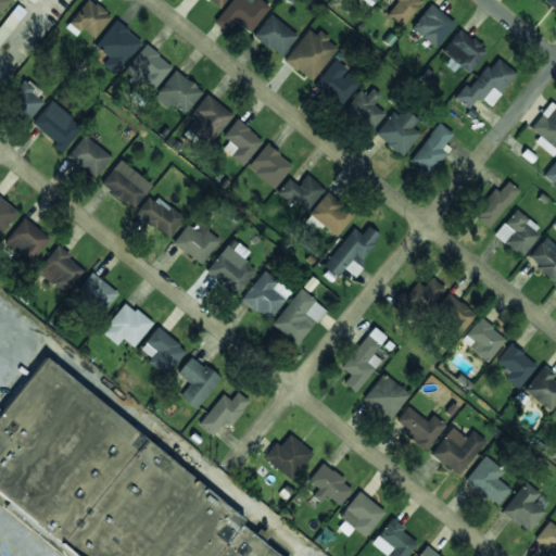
[(92,40),(111,15),(88,0),(85,0),(68,23),(92,40)]
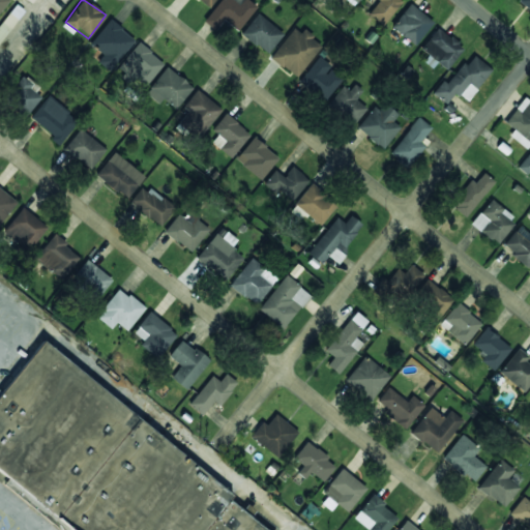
[(256,7),(245,0),(221,0),(204,22),(215,31),(224,20),(237,31),(256,7)]
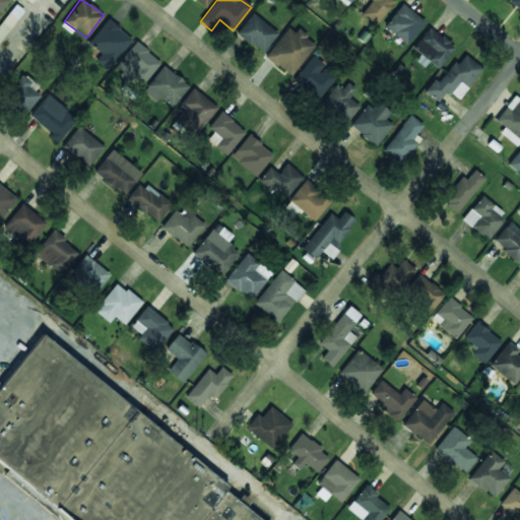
[(396,0),(395,0),(371,0),(372,1),(361,13),(375,25),(396,0)]
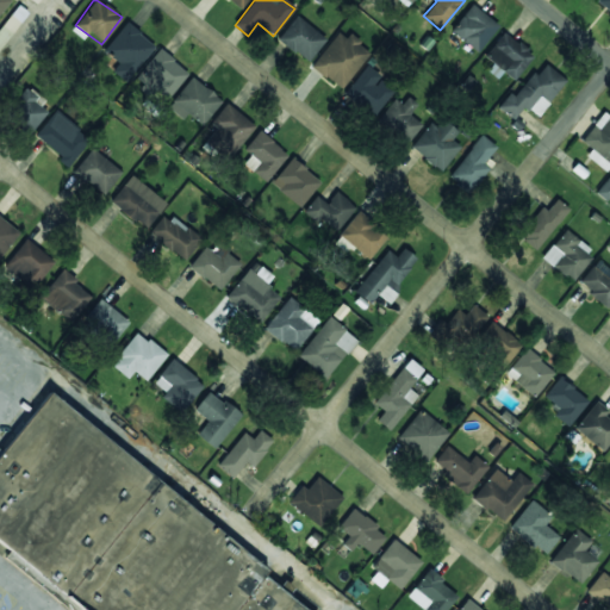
[(609,0),(595,0),(596,0),(609,12),(609,0)]
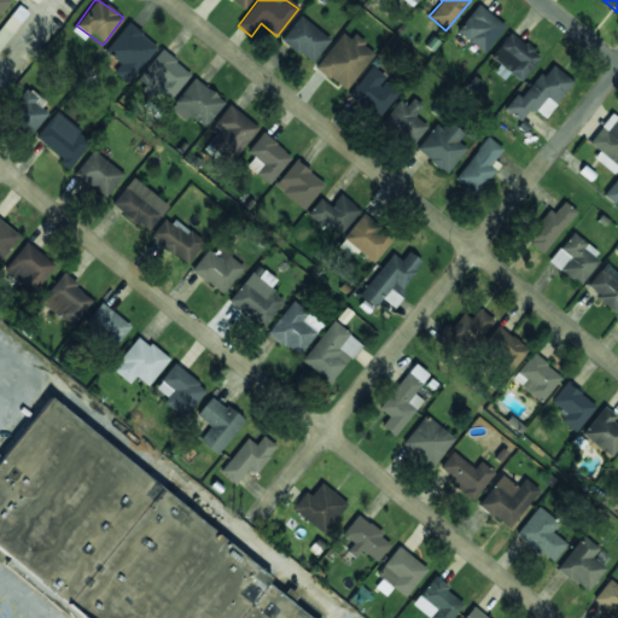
[(0,25),(0,45),(25,11),(16,4),(0,25)]
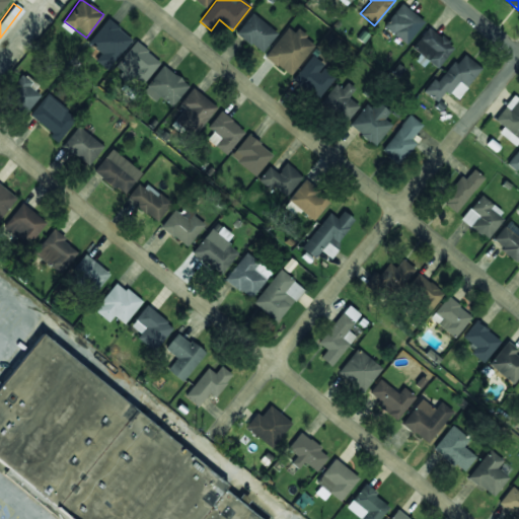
[(405,45),(424,22),(401,3),(383,25),(405,45)]
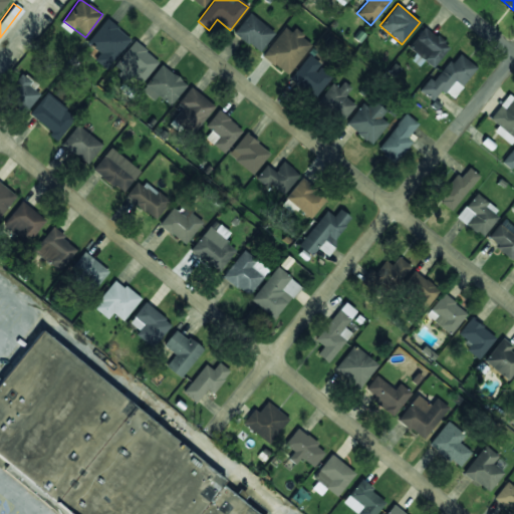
[(234,34),(260,52),(274,32),(248,13),(234,34)]
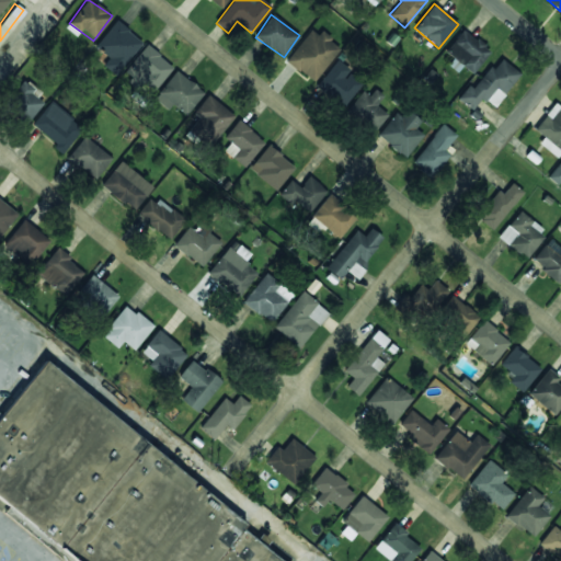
[(142,41),(114,21),(95,48),(109,57),(103,67),(116,77),(142,41)]
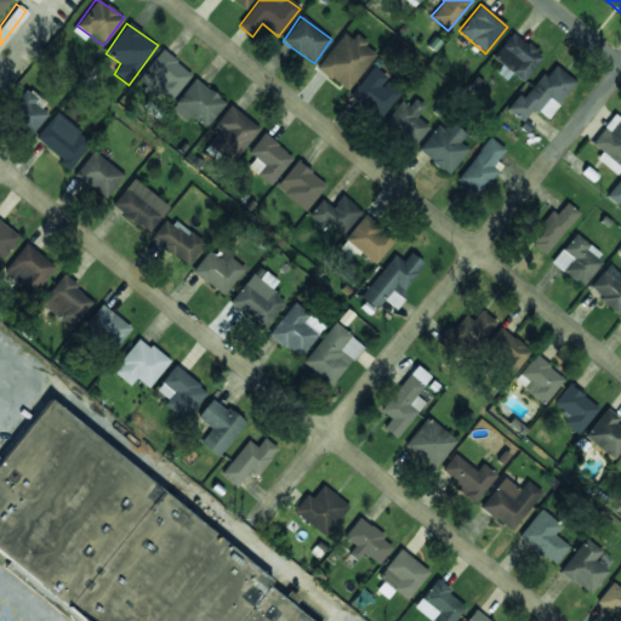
[(317,67),(346,91),(377,53),(355,35),(352,39),(345,33),(317,67)]
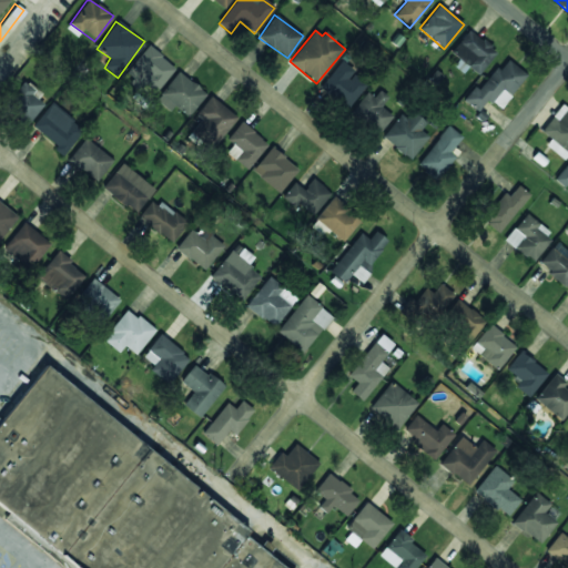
[(497,52),(468,30),(448,56),(466,69),(467,67),(478,75),(497,52)]
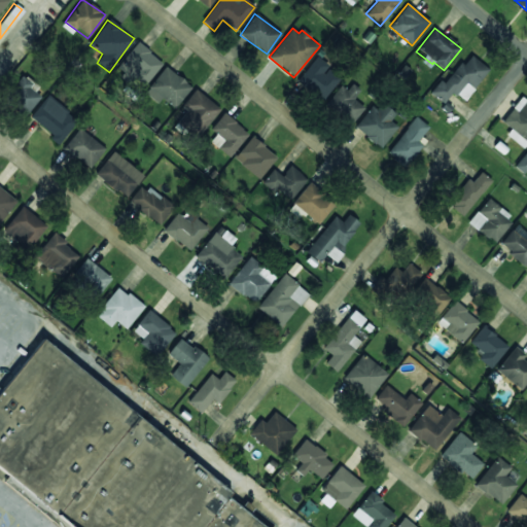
[(141,90),(163,63),(138,42),(116,69),(141,90)]
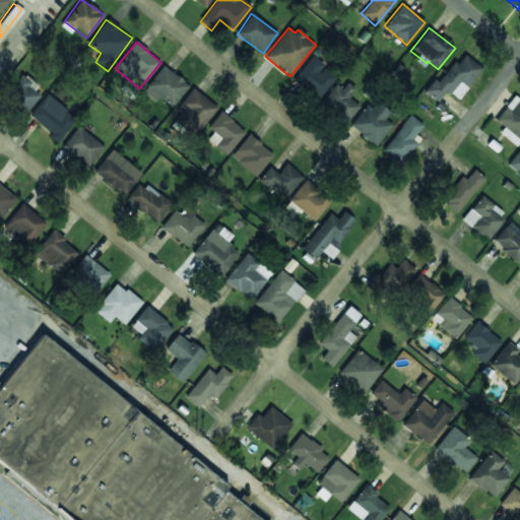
[(439,83),(433,79),(424,91),(437,102),(446,90),(458,100),(482,68),(462,53),(439,83)]
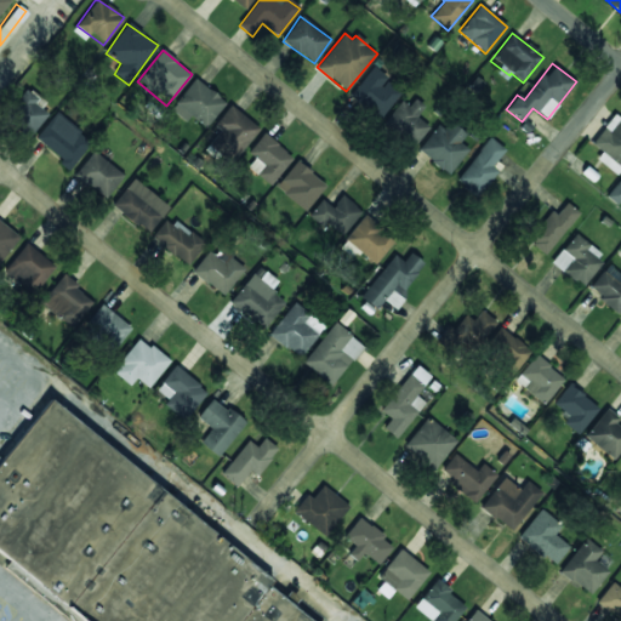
[(400,92),(385,79),(387,77),(372,66),(351,93),(380,118),(400,92)]
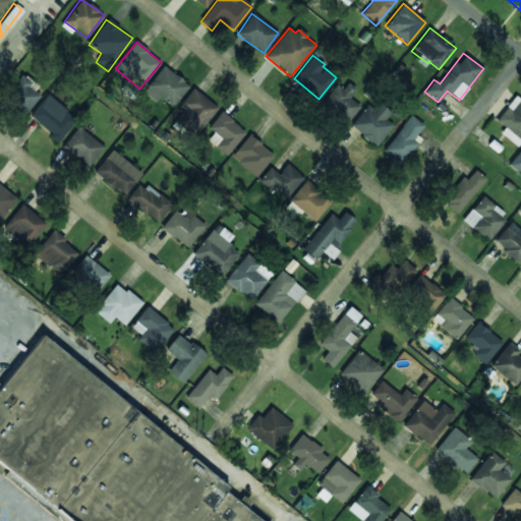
[(189,83),(161,66),(143,94),(157,101),(159,98),(174,107),(189,83)]
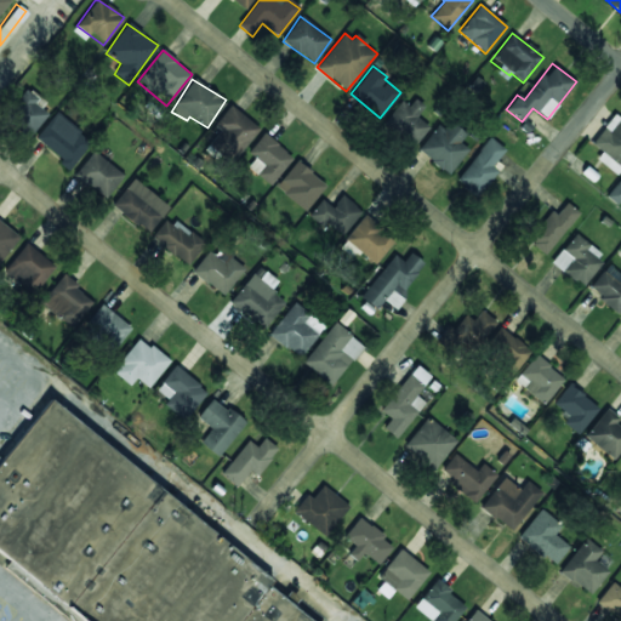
[(39,98),(28,89),(4,115),(29,137),(49,114),(35,102),(39,98)]
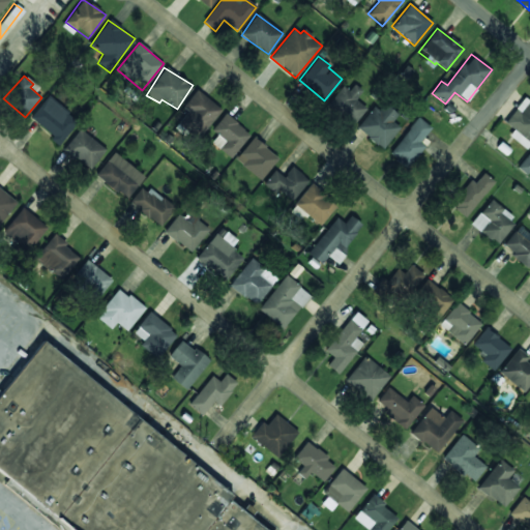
[(342,85),(327,105),(354,124),(366,108),(355,99),(362,90),(354,84),(349,90),(342,85)]
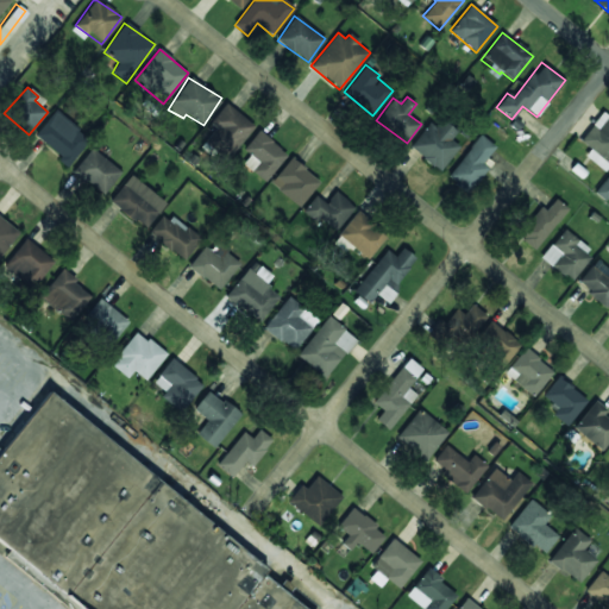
[(255,126),(226,102),(209,123),(215,127),(203,142),(226,161),(255,126)]
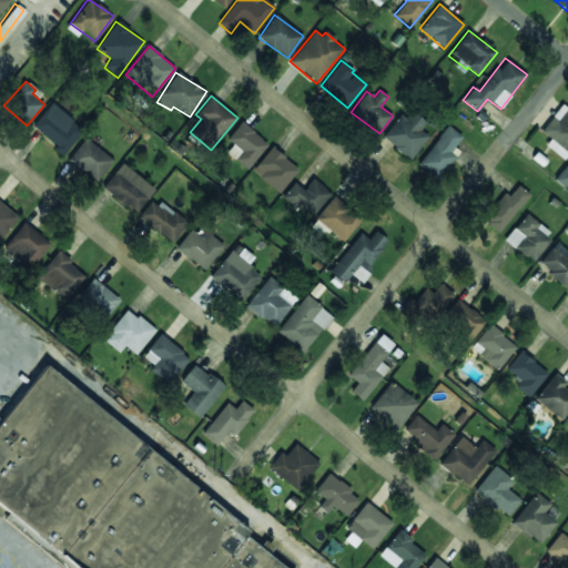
[(64,154),(84,130),(52,102),(31,127),(64,154)]
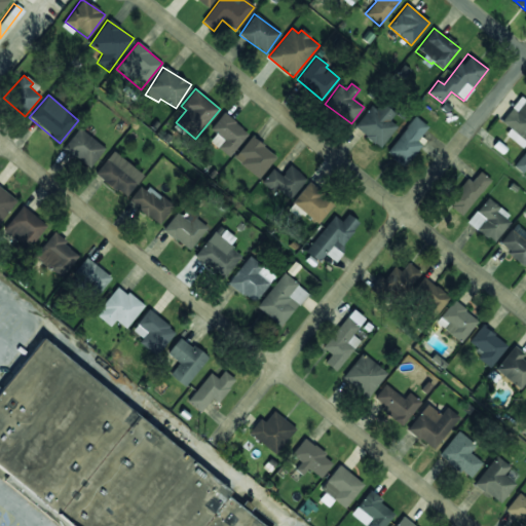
[(500,121),(510,128),(504,134),(522,148),(525,142),(525,101),(521,97),(500,121)]
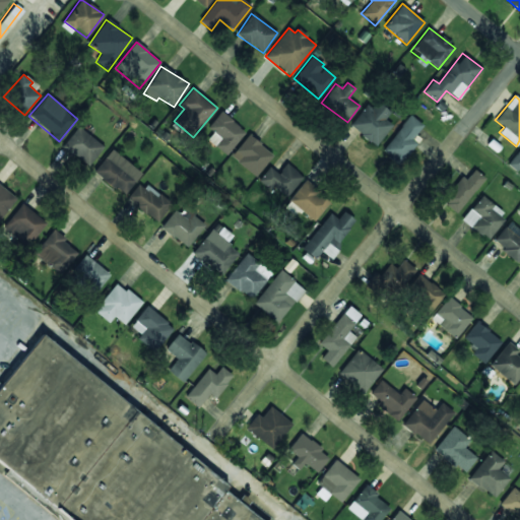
[(376,146),(392,125),(385,119),(390,112),(377,102),(372,109),(366,105),(349,126),(376,146)]
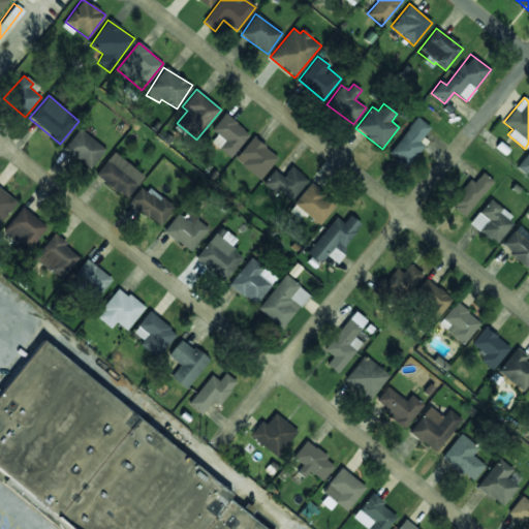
[(212,130),(218,135),(213,144),(231,157),(249,132),(223,114),(212,130)]
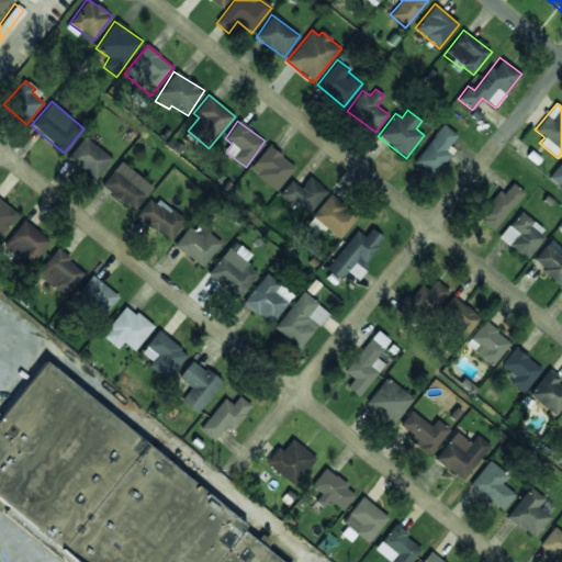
[(449,145),(457,135),(444,124),(413,163),(431,178),(454,150),(449,145)]
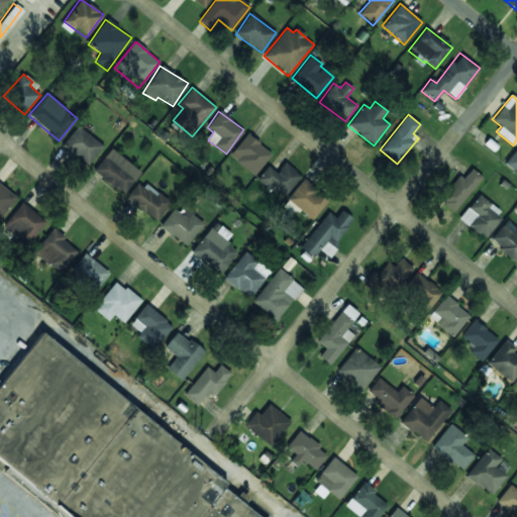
[(88,166),(102,144),(76,125),(62,146),(88,166)]
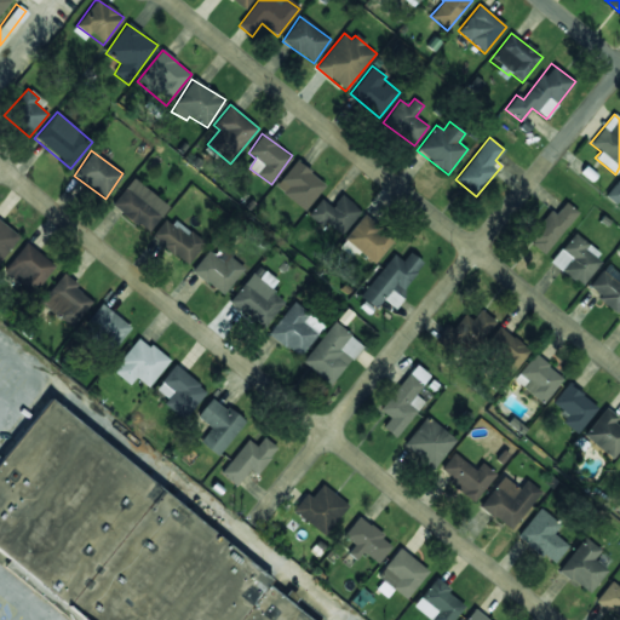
[(274,184),(303,210),(325,185),(297,160),(274,184)]
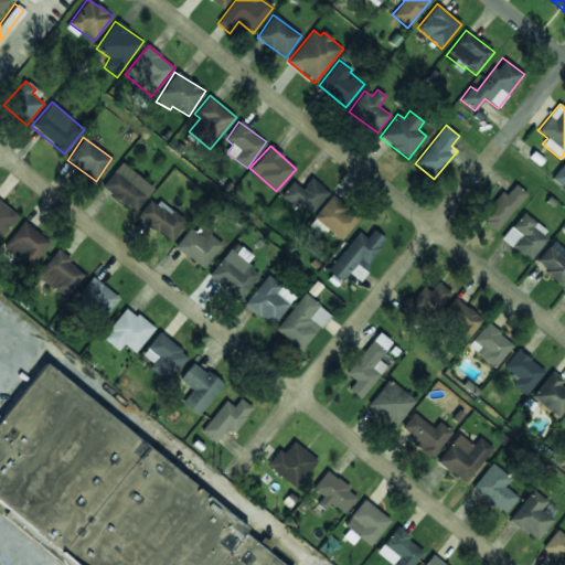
[(132,212),(152,188),(120,162),(100,185),(132,212)]
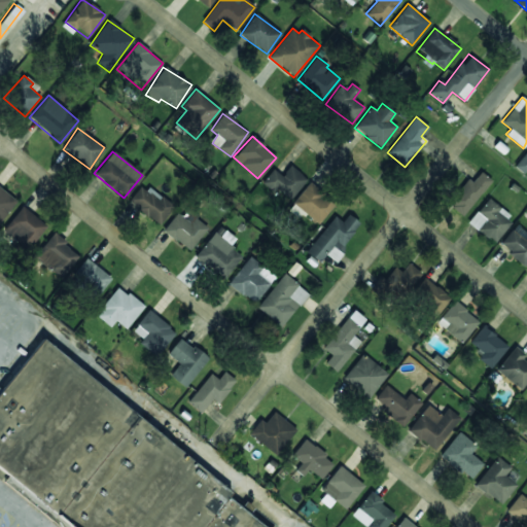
[(515,166),(523,173),(526,167),(526,154),(525,153),(515,166)]
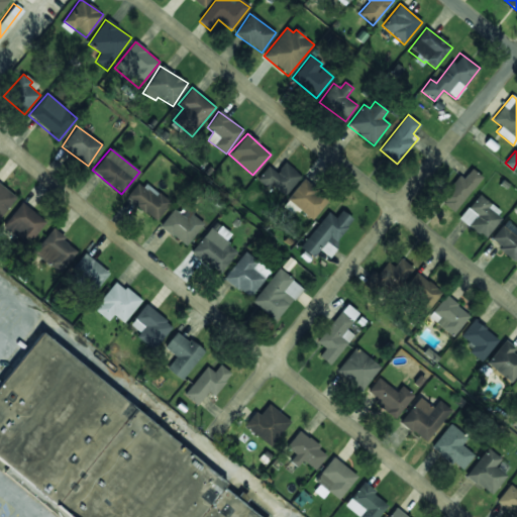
[(268,166),(257,177),(282,198),(300,176),(284,162),(276,173),(268,166)]
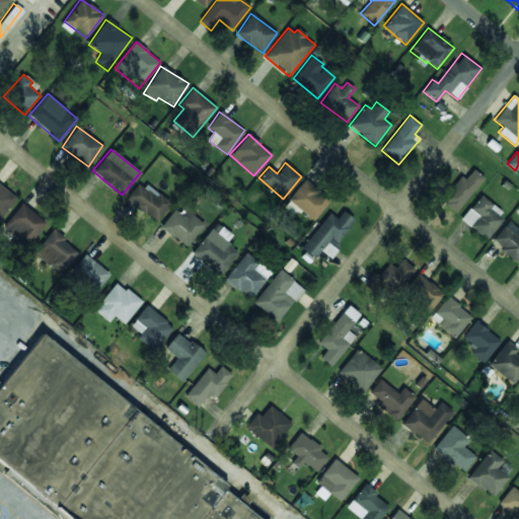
[(458,175),(439,200),(455,213),(484,178),(471,169),(463,178),(458,175)]
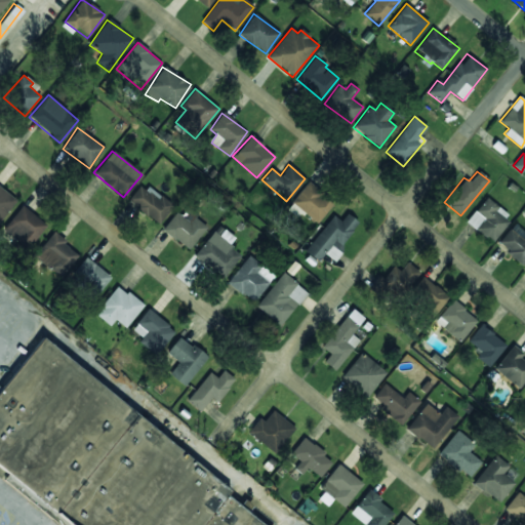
[(294,213),(298,208),(315,224),(332,204),(310,183),(286,207),(294,213)]
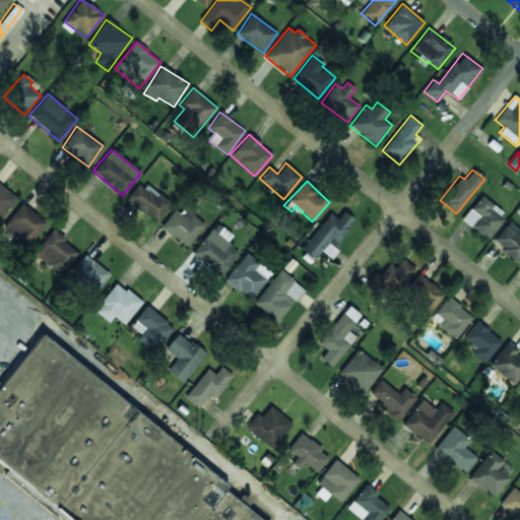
[(127,199),(158,221),(171,203),(139,182),(127,199)]
